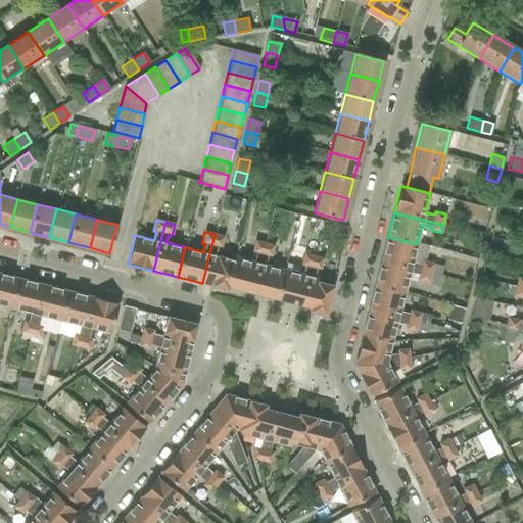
[(202,283),(227,289),(235,256),(234,256),(234,259),(216,255),(218,246),(221,247),(224,237),(215,234),(202,283)]
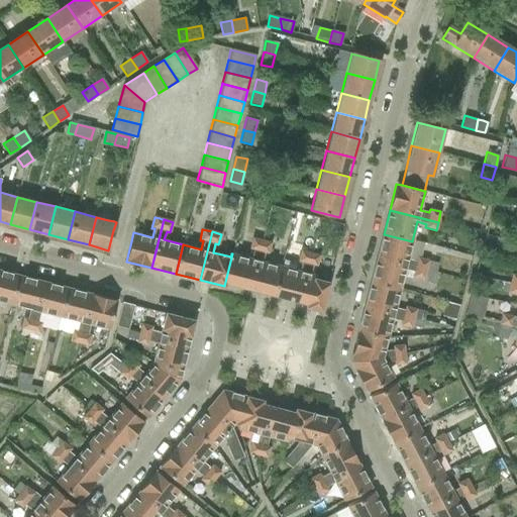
[(384,234),(378,257),(426,270),(428,261),(417,257),(416,262),(408,260),(412,241),(384,234)]
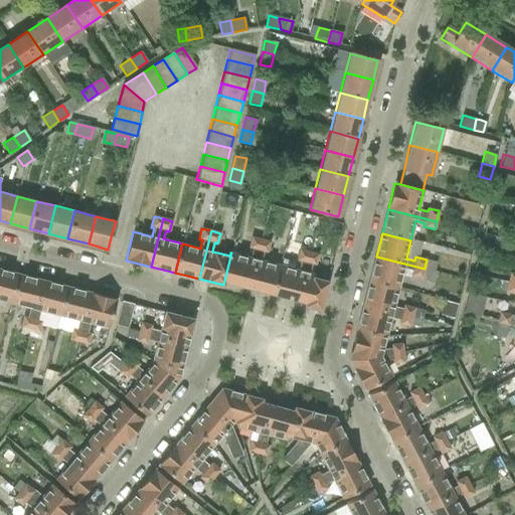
[(224,282),(248,288),(261,239),(251,237),(248,247),(252,248),(249,258),(231,252),(223,285),(223,286),(224,282)]
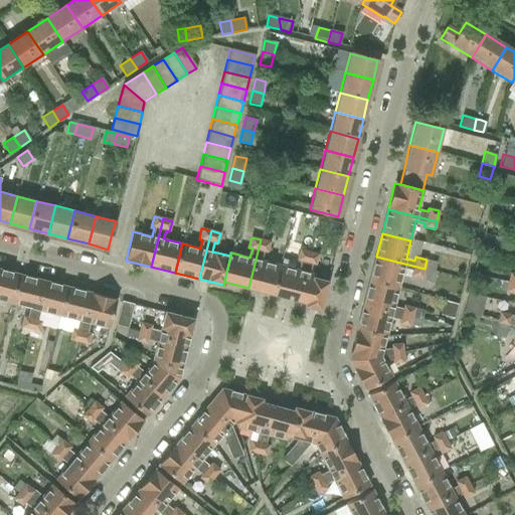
[(248,288),(273,294),(280,265),(262,260),(264,251),(268,252),(270,242),(261,239),(248,288)]
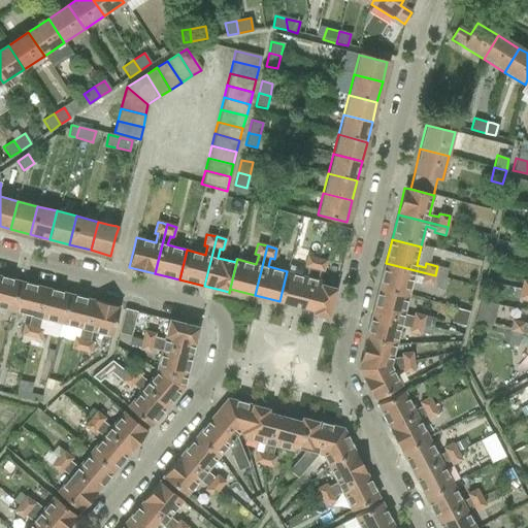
[(279,301),(304,307),(317,259),(307,256),(304,266),(308,267),(306,276),(287,271),(279,301)]
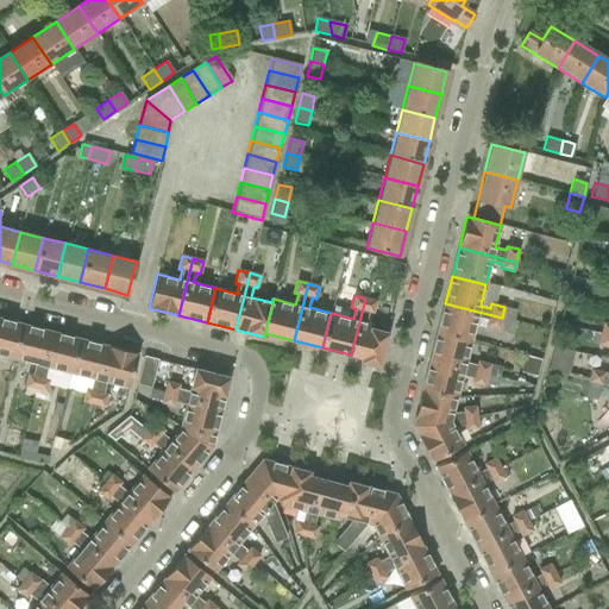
[(365,299),(351,355),(362,358),(360,363),(378,368),(388,333),(370,328),(371,325),(364,322),(366,311),(372,313),(375,301),(365,299)]
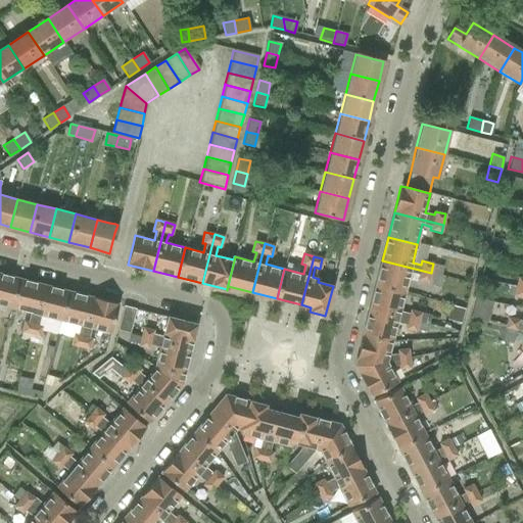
[(382,260),(376,284),(406,291),(410,274),(419,276),(418,280),(428,283),(431,273),(382,260)]
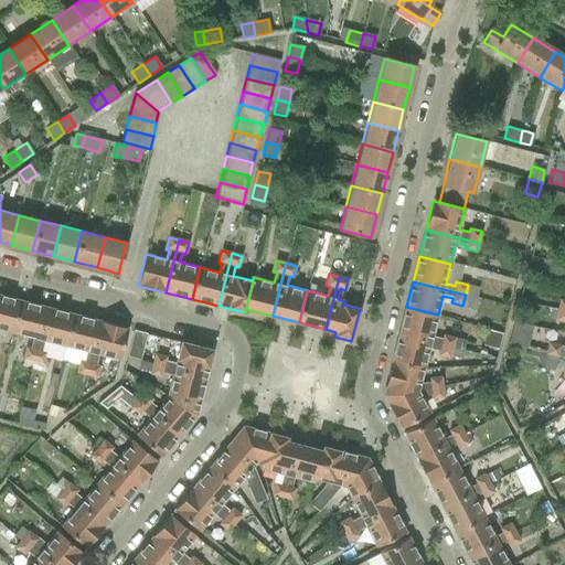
[(466,295),(462,306),(475,308),(478,298),(466,295)]
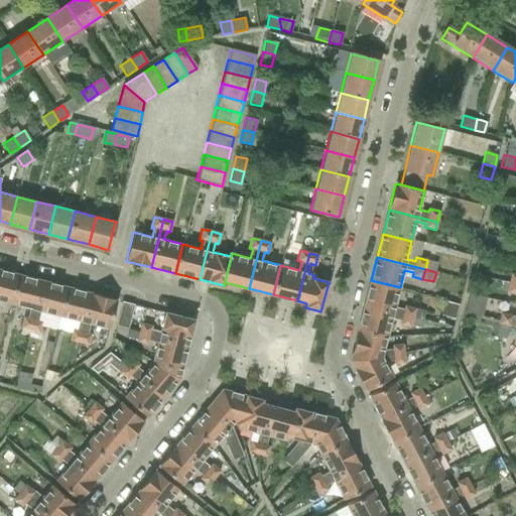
[(0,301),(10,304),(18,275),(0,270),(0,301)]
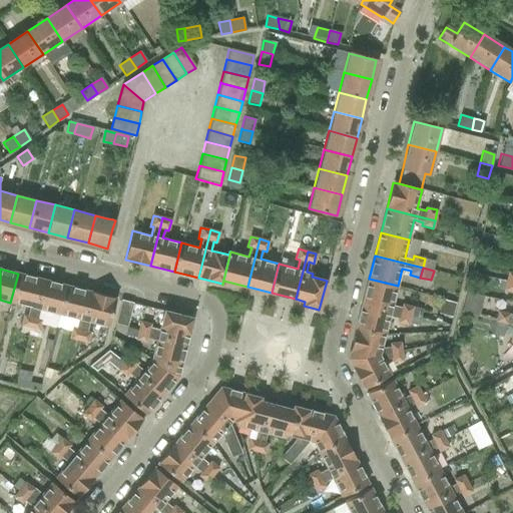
[(21,326),(30,329),(42,280),(18,274),(10,303),(29,308),(27,317),(24,316),(21,326)]
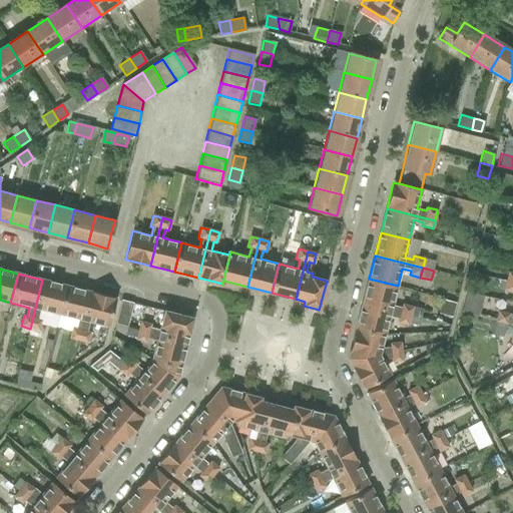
[(369,279),(363,302),(411,314),(413,307),(402,305),(401,308),(393,306),(398,286),(369,279)]
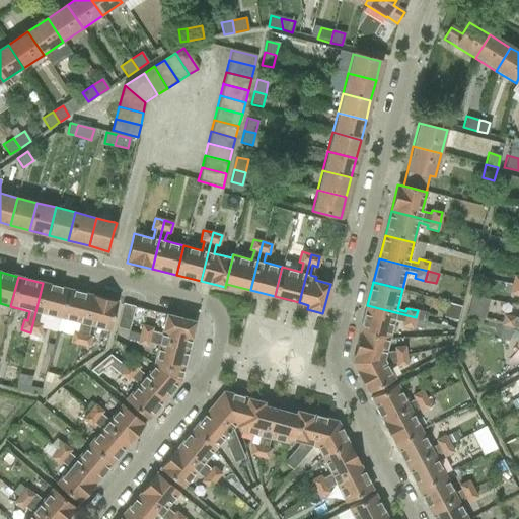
[(42,314),(60,319),(67,289),(43,283),(30,332),(40,335),(42,326),(43,323),(40,322),(42,314)]
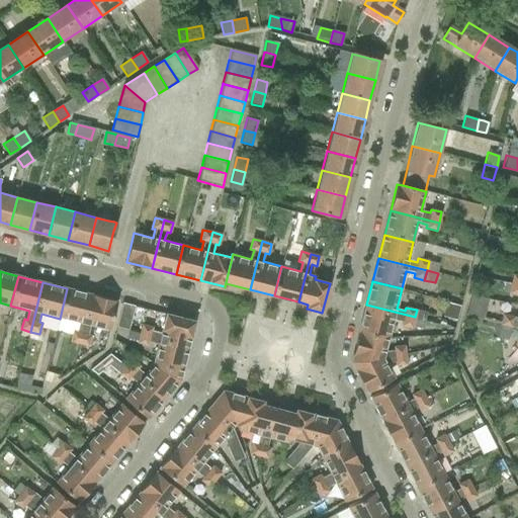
[(517,285),(510,283),(508,293),(517,295),(517,285)]
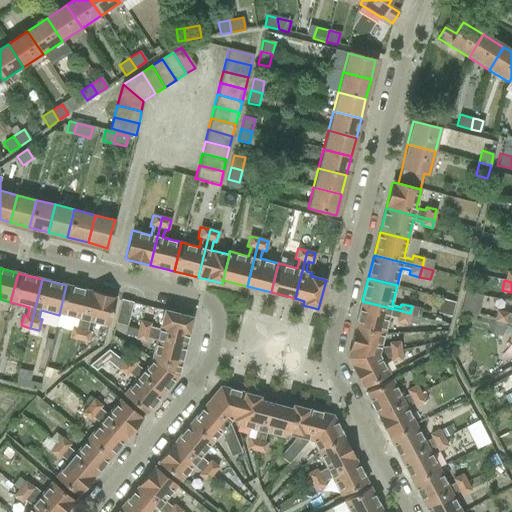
[(70,338),(78,340),(91,292),(66,285),(59,315),(78,320),(76,328),(72,327),(72,330),(70,338)]
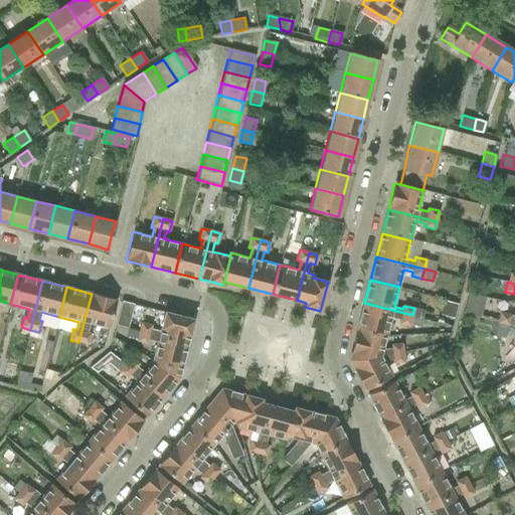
[(92,294),(78,342),(89,345),(92,334),(88,333),(91,325),(109,329),(116,300),(92,294)]
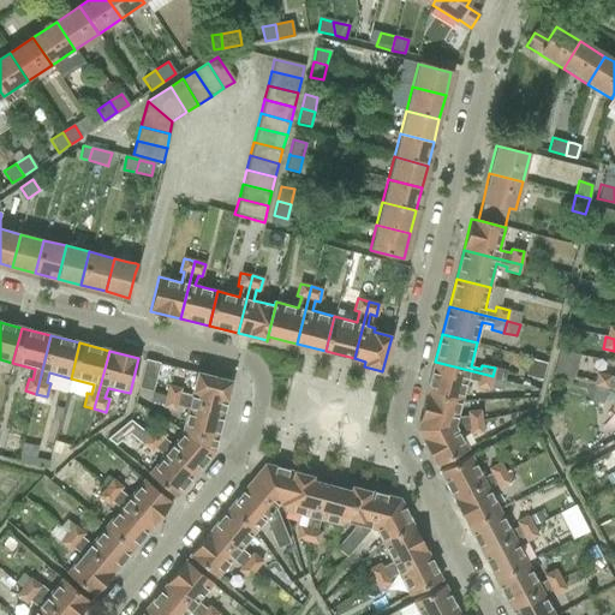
[(559,351),(553,375),(572,380),(578,356),(559,351)]
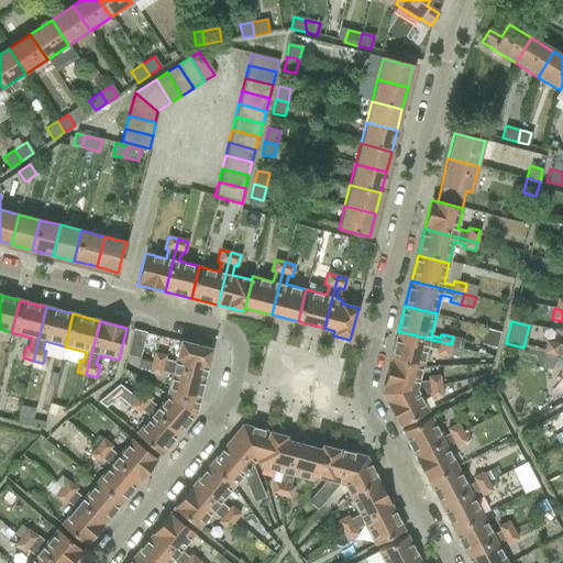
[(146,332),(133,330),(127,355),(140,357),(146,332)]
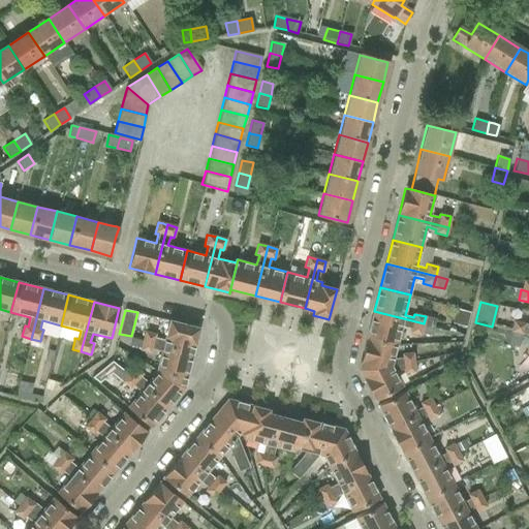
[(374,311),(368,335),(398,343),(402,327),(411,330),(410,333),(421,336),(424,323),(374,311)]
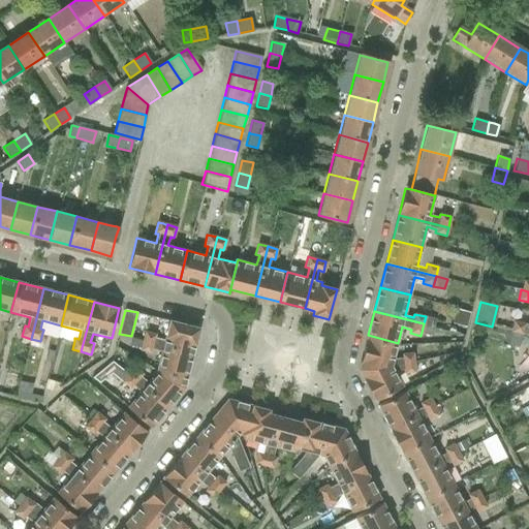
[(43,330),(42,333),(58,337),(61,325),(42,320),(40,329),(43,330)]
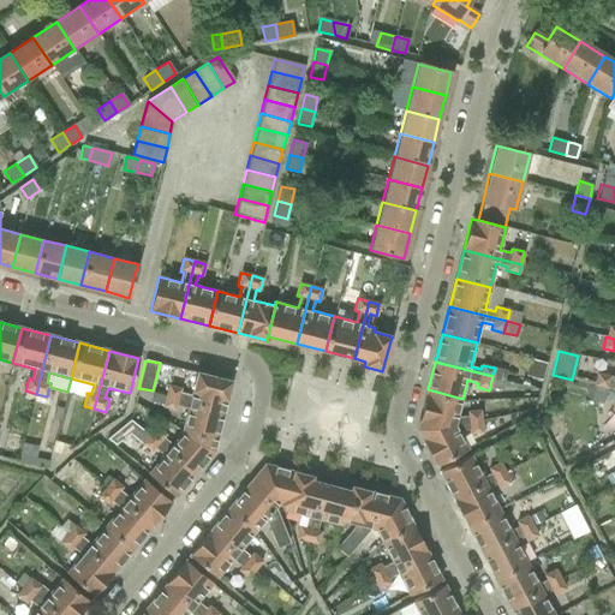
[(169,386),(166,396),(224,412),(231,382),(197,374),(191,398),(179,394),(180,389),(169,386)]
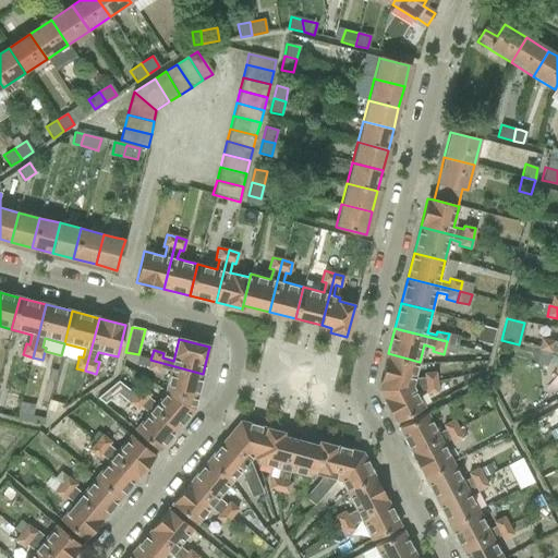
[(557,342),(542,339),(538,349),(540,349),(550,352),(557,353),(557,342)]
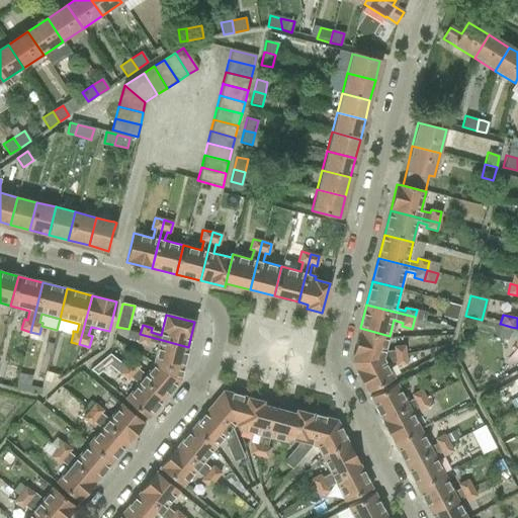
[(60,319),(57,330),(73,334),(73,331),(77,332),(79,324),(60,319)]
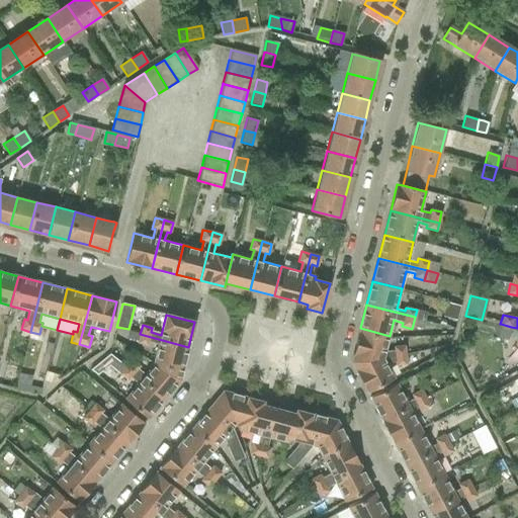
[(501,324),(497,337),(508,340),(511,327),(501,324)]
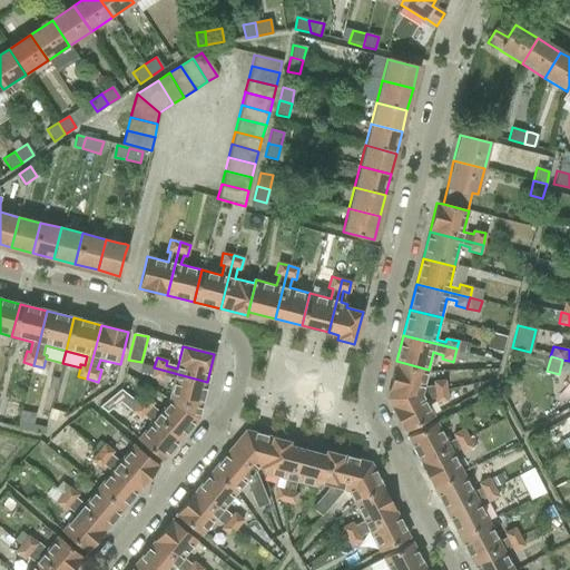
[(396,361),(389,394),(445,390),(444,381),(433,382),(433,385),(424,386),(429,370),(396,361)]
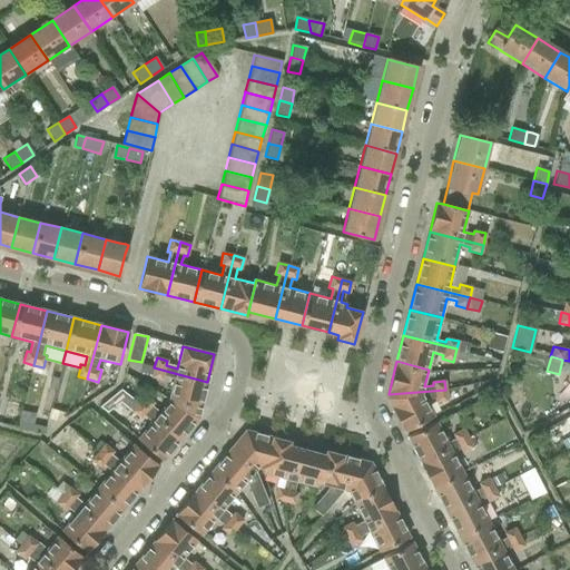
[(48,369),(43,367),(33,365),(31,372),(46,375),(48,369)]
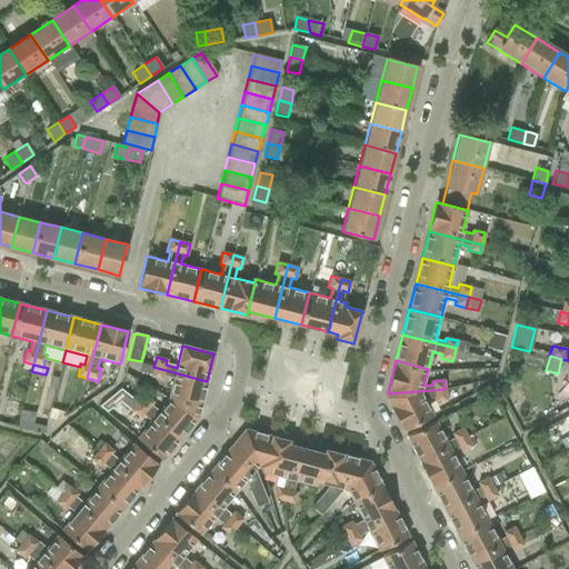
[(173,378),(168,399),(197,418),(207,381),(153,367),(151,377),(162,380),(163,375),(173,378)]
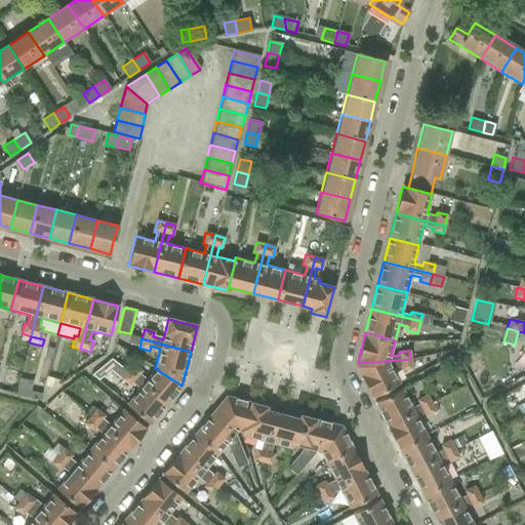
[(53,349),(46,347),(44,357),(51,359),(53,349)]
